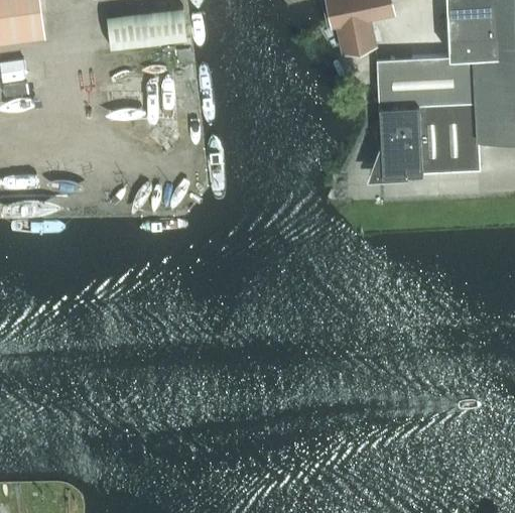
[(0,42),(44,36),(38,0),(0,0),(0,42)]
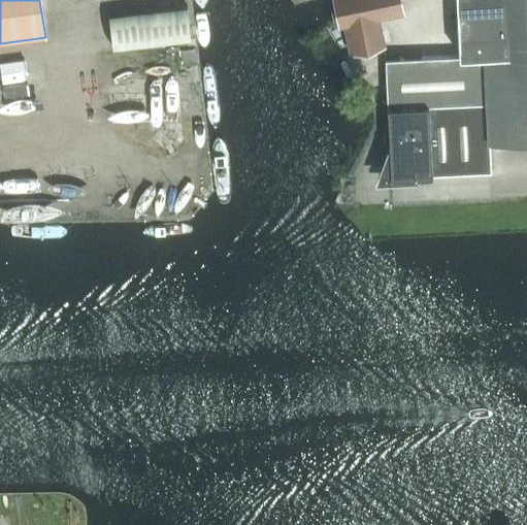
[(154,0),(71,0),(93,156),(174,145),(154,0)]
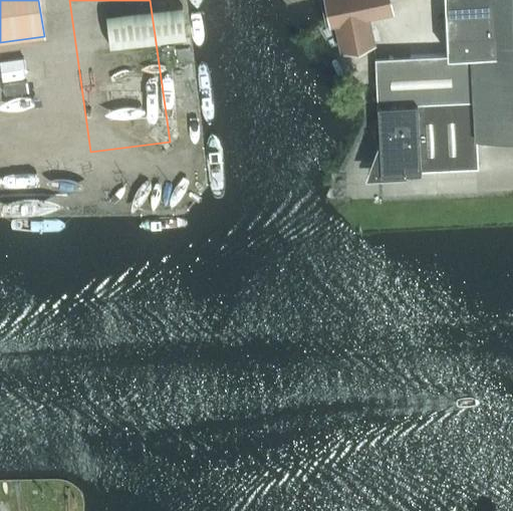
[(394,13),(390,0),(323,0),(330,28),(336,27),(342,54),(375,46),(369,19),(394,13)]
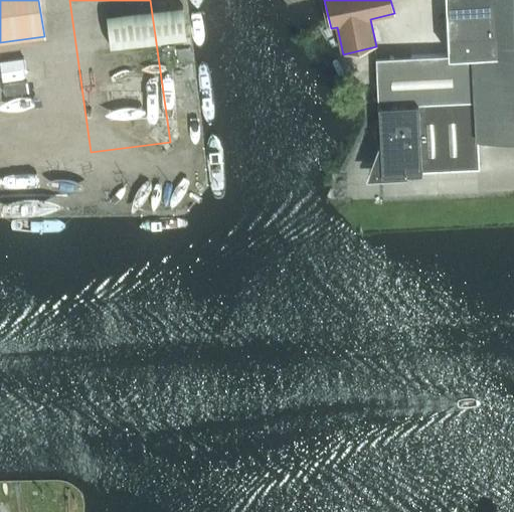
[(513,0),(466,0),(445,1),(447,55),(472,54),(471,37),(497,31),(513,29),(513,0)]
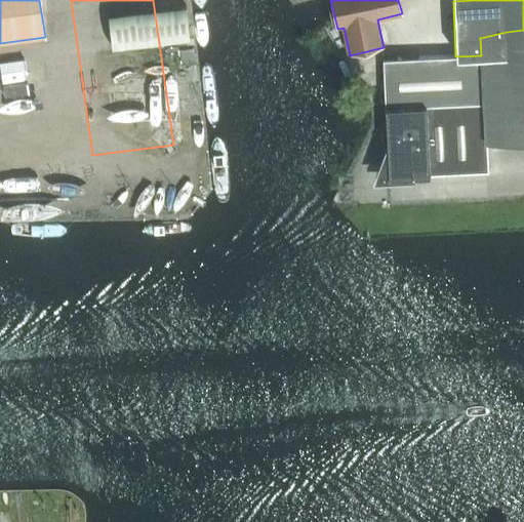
[(381,61),(385,109),(388,178),(429,176),(429,175),(487,172),(486,142),(523,138),(523,30),(507,32),(480,38),(481,55),(455,56),(455,57),(381,61)]
